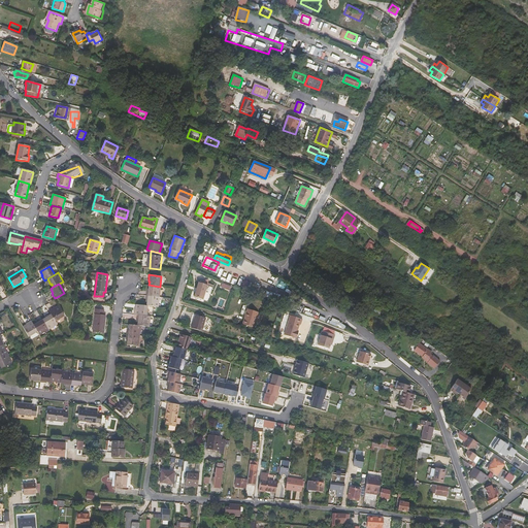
[(210,287),(202,284),(197,298),(206,301),(210,287)]
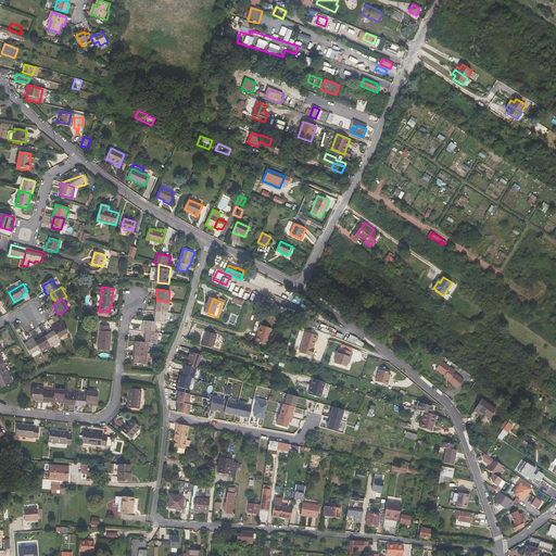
[(167,313),(168,302),(156,300),(156,304),(155,304),(154,311),(167,313)]
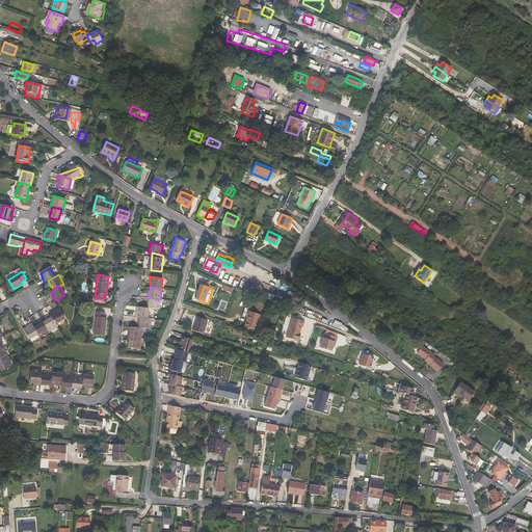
[(159,309),(160,299),(148,297),(147,304),(148,304),(148,308),(149,308),(159,309)]
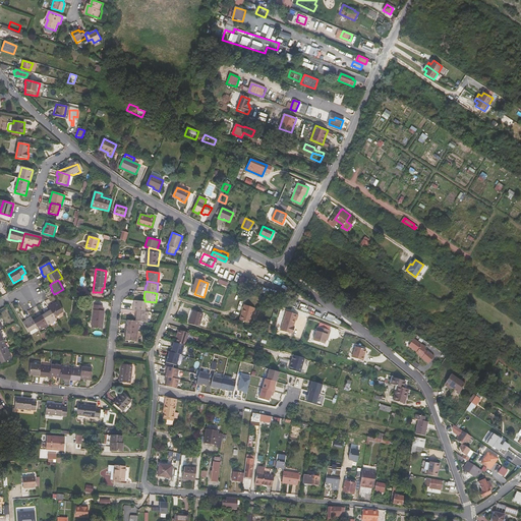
[(145,311),(146,301),(145,301),(134,300),(134,305),(133,305),(132,310),(135,310),(145,311)]
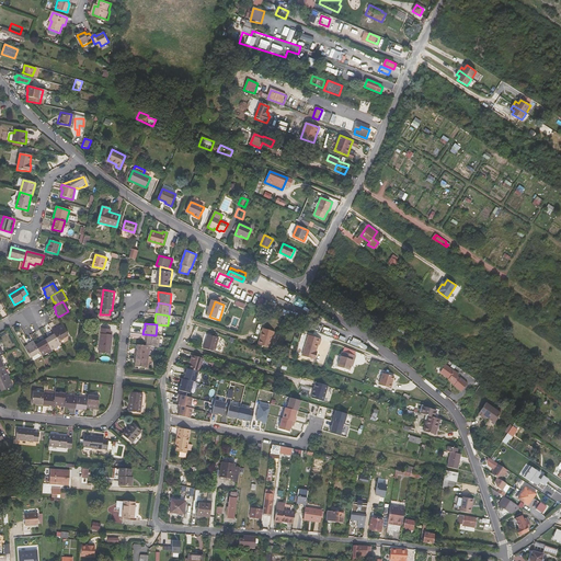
[(55,333),(59,341),(68,336),(63,325),(58,329),(58,328),(53,330),(55,333)]
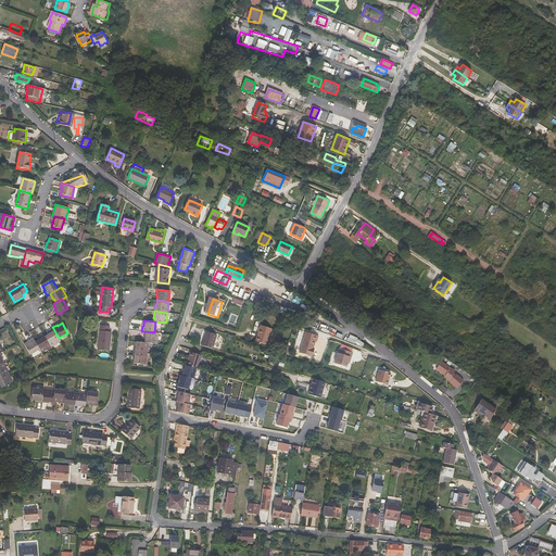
[(266,327),(254,323),(250,338),(263,342),(265,333),(264,333),(266,327)]
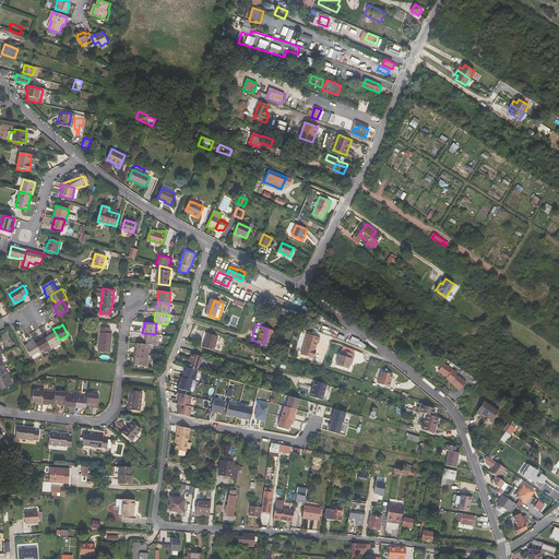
[(110,328),(102,326),(98,352),(109,353),(111,334),(109,333),(110,328)]
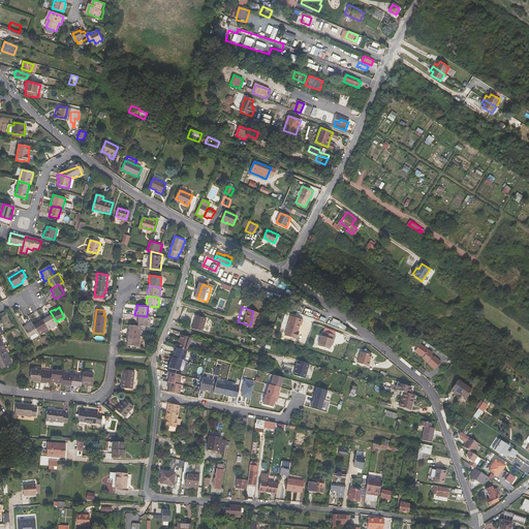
[(49,330),(58,324),(56,321),(52,314),(45,317),(47,318),(42,320),(49,330)]
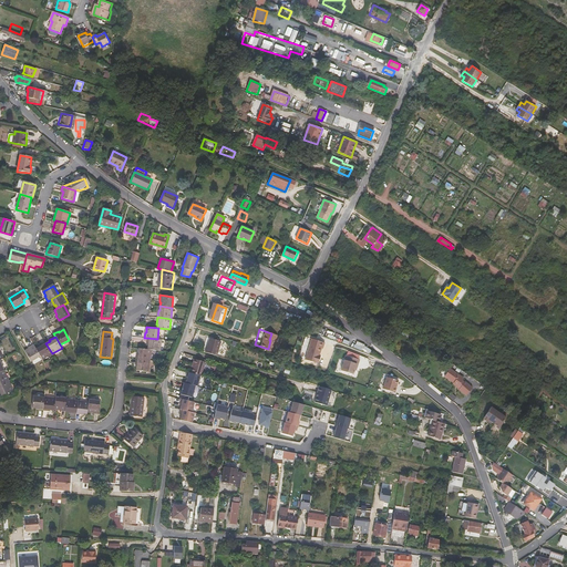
[(160,350),(161,340),(157,339),(147,338),(146,344),(148,344),(147,349),(151,349),(160,350)]
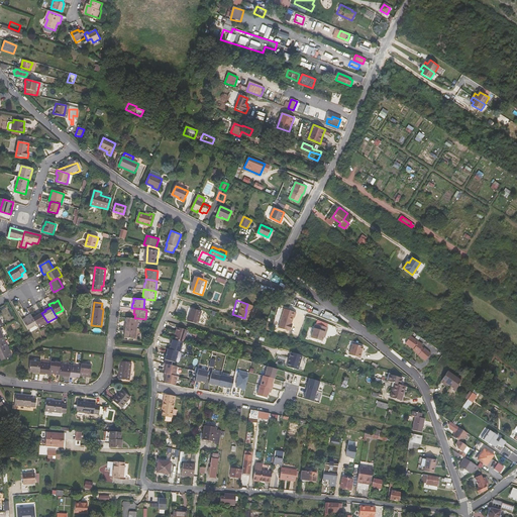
[(279,329),(291,332),(292,327),(291,327),(294,318),(295,319),(297,311),(286,308),(279,329)]
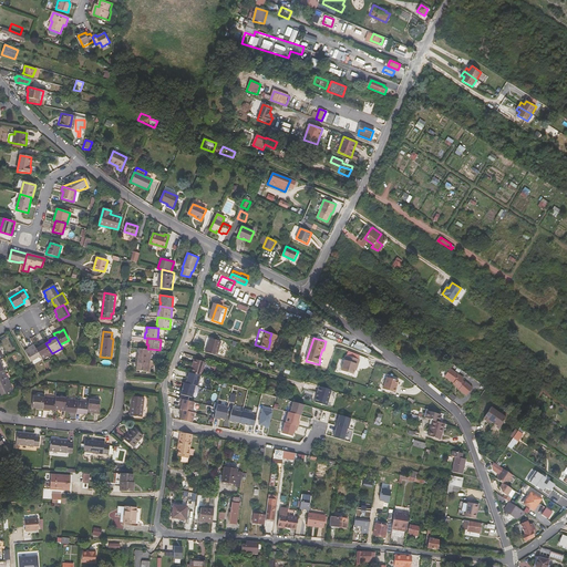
[(216,356),(220,342),(209,339),(206,352),(216,356)]
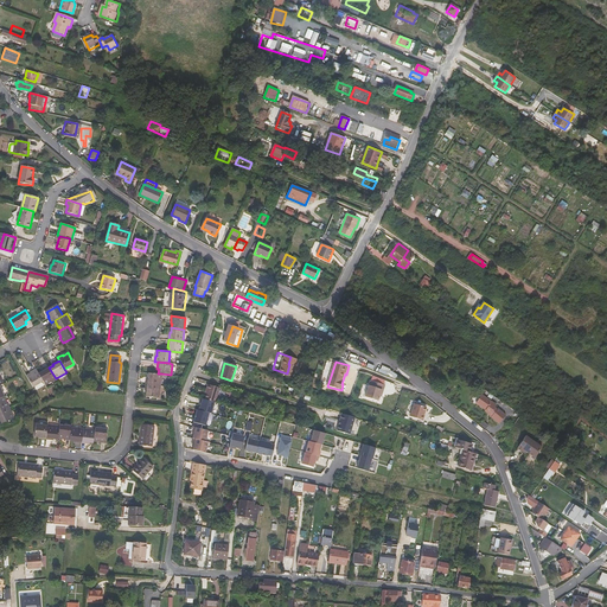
[(45,385),(56,378),(49,368),(49,366),(42,370),(43,372),(39,374),(44,382),(45,385)]
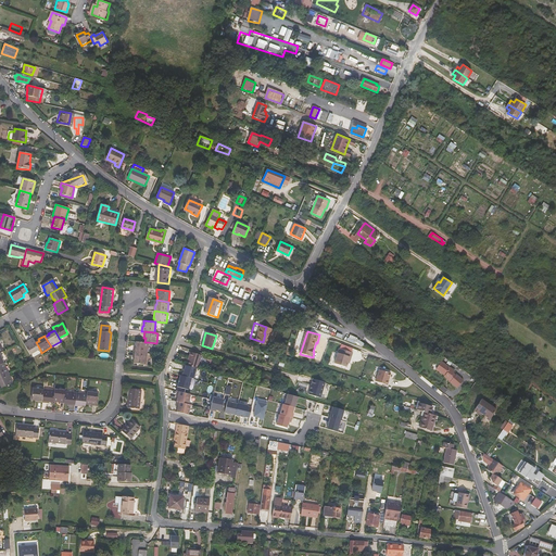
[(29,342),(25,344),(30,354),(40,350),(36,342),(34,338),(28,341),(29,342)]
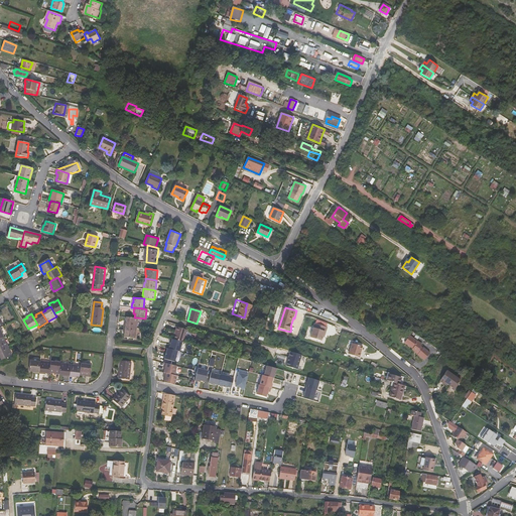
[(136,328),(137,317),(134,317),(126,316),(125,319),(124,319),(123,327),(136,328)]
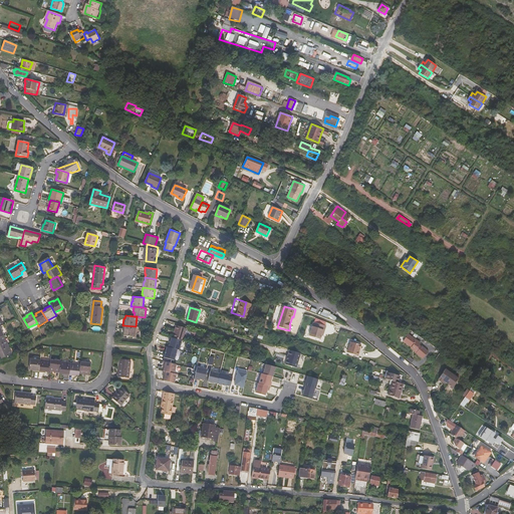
[(314,323),(312,327),(309,337),(320,340),(321,336),(323,337),(326,327),(325,326),(314,323)]
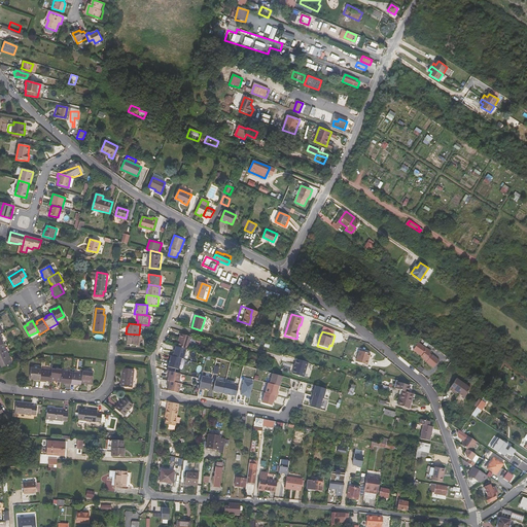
[(138,345),(139,335),(126,334),(126,340),(127,340),(127,344),(138,345)]
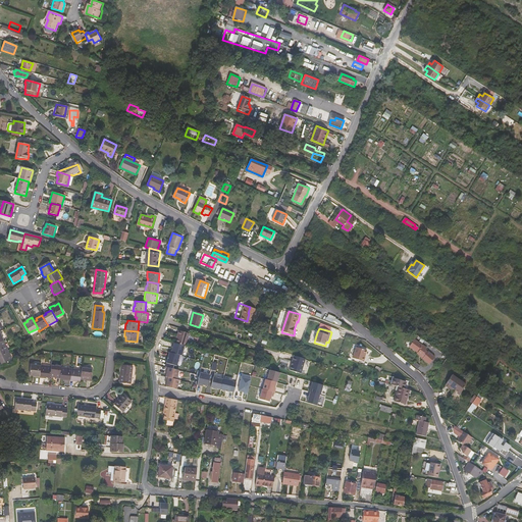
[(177,340),(176,344),(185,346),(186,346),(189,333),(178,331),(177,335),(178,336),(177,340)]
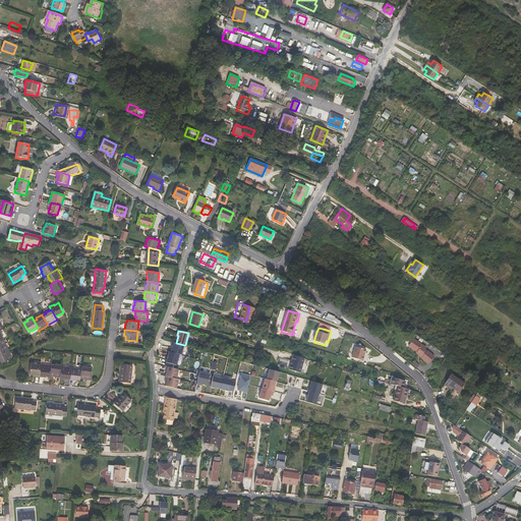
[(408,346),(416,352),(418,353),(421,356),(420,357),(427,363),(433,356),(427,351),(426,351),(424,350),(425,348),(413,339),(408,346)]
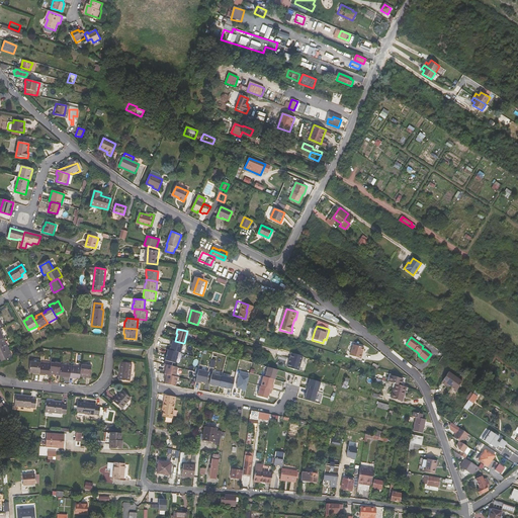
[(180,353),(183,343),(175,341),(171,340),(170,344),(172,344),(170,350),(178,352),(180,353)]
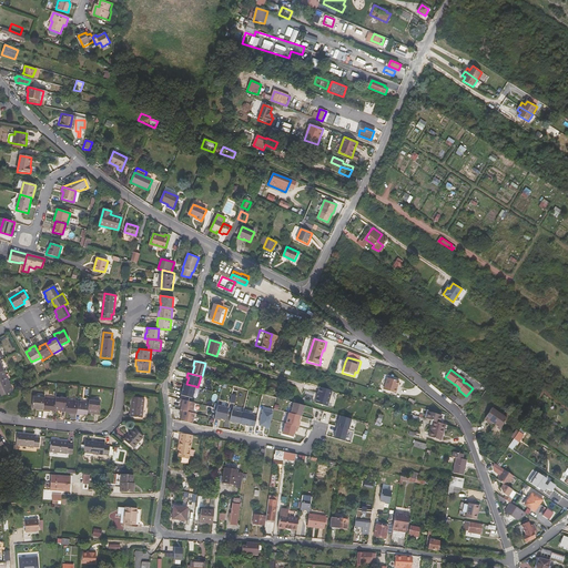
[(399,383),(387,379),(384,391),(396,395),(397,391),(396,391),(399,383)]
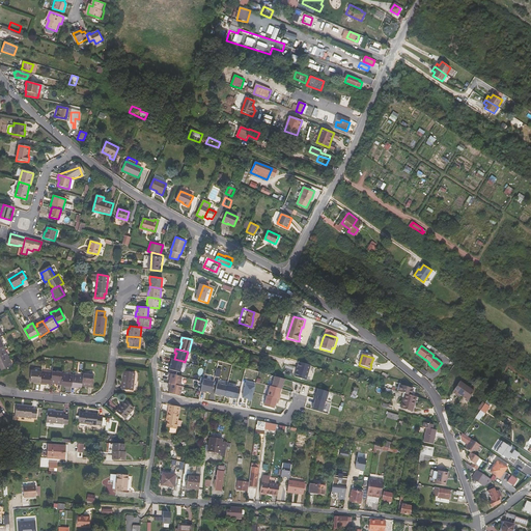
[(11,365),(7,356),(0,359),(0,366),(2,370),(11,365)]
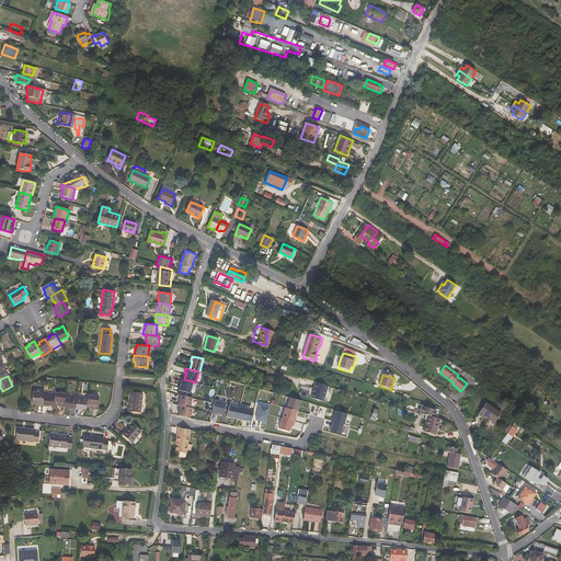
[(190,393),(193,381),(184,379),(182,379),(178,395),(179,395),(185,397),(186,392),(190,393)]
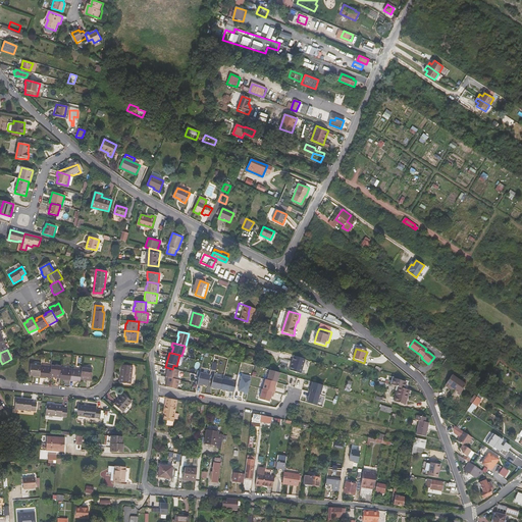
[(305,359),(294,355),(292,362),(293,362),(292,365),(291,365),(290,370),(301,373),(305,359)]
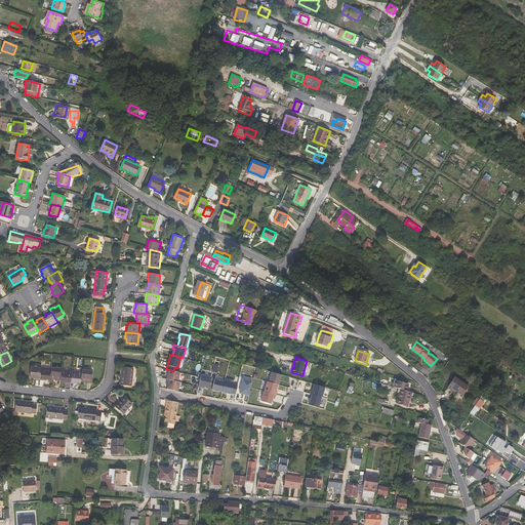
[(40,379),(41,367),(31,366),(30,377),(33,377),(33,378),(40,379)]
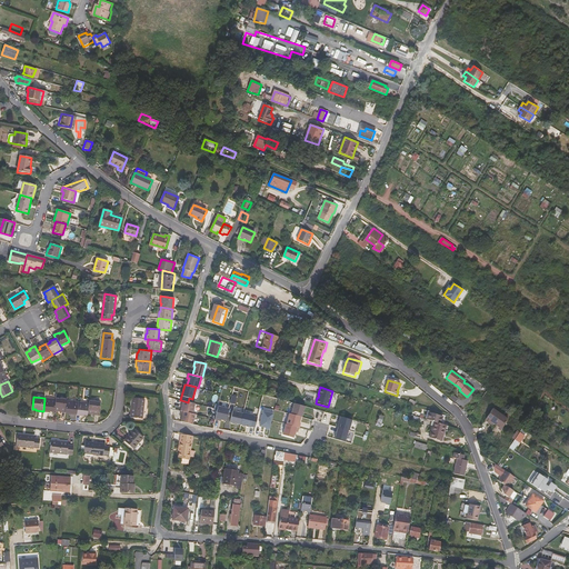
[(56,400),(45,398),(43,411),(50,412),(50,411),(55,411),(55,410),(56,400)]
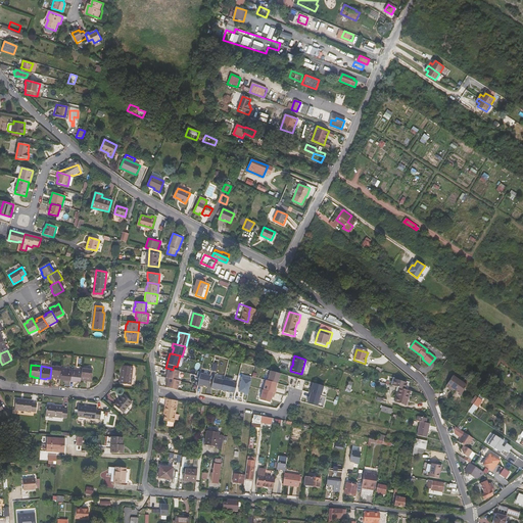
[(61,368),(51,366),(51,368),(50,377),(55,377),(55,379),(60,379),(61,368)]
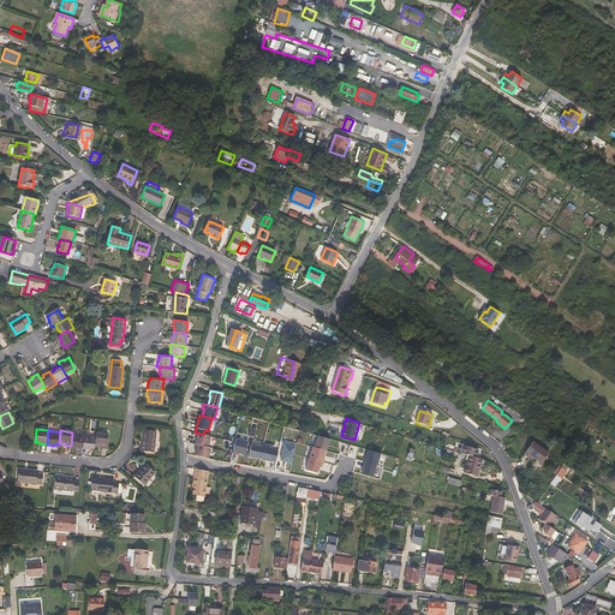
[(154,452),(156,431),(143,430),(141,451),(154,452)]
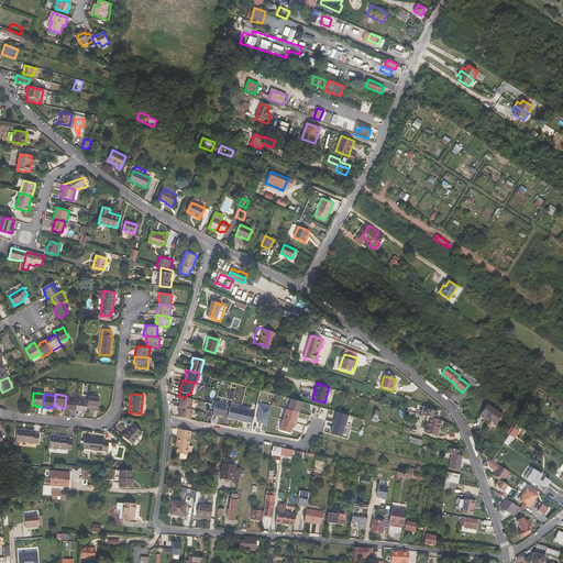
[(77,398),(66,396),(65,408),(68,409),(68,410),(76,411),(77,398)]
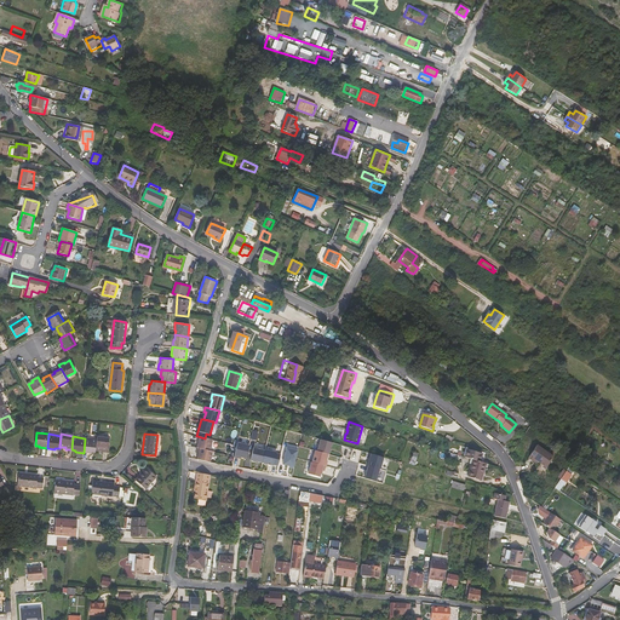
[(197,447),(197,448),(210,451),(212,440),(205,438),(197,436),(196,441),(199,441),(197,447)]
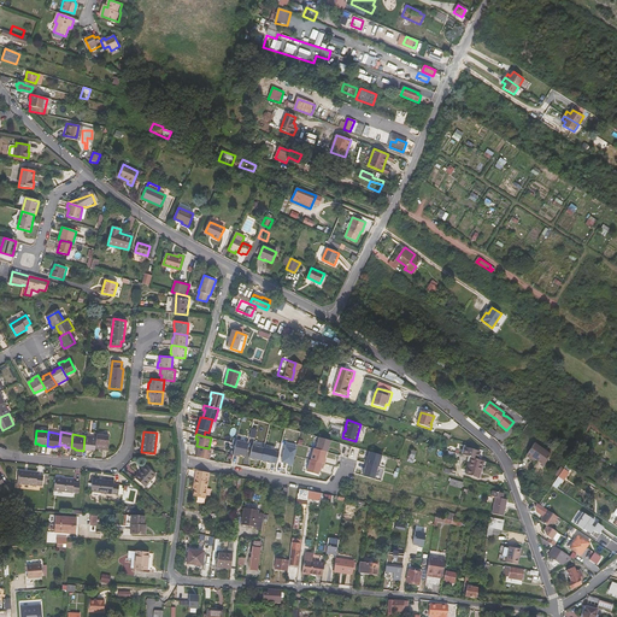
[(109,436),(97,435),(97,438),(95,447),(101,448),(101,450),(106,450),(107,440),(109,436)]
